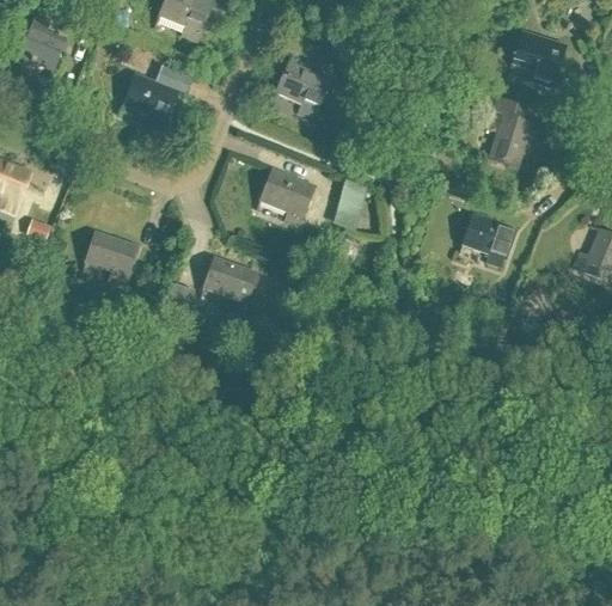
[(197,40),(213,0),(164,0),(155,23),(157,23),(160,14),(185,24),(182,34),(197,40)]
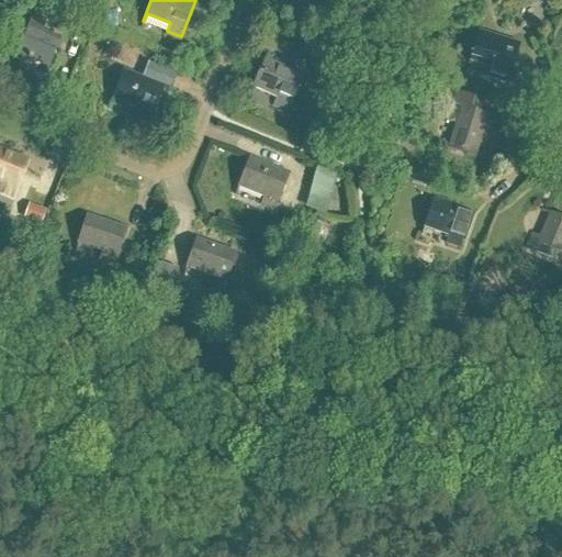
[(33,13),(14,59),(15,59),(19,52),(47,63),(44,70),(46,71),(60,34),(42,28),(46,19),(33,13)]
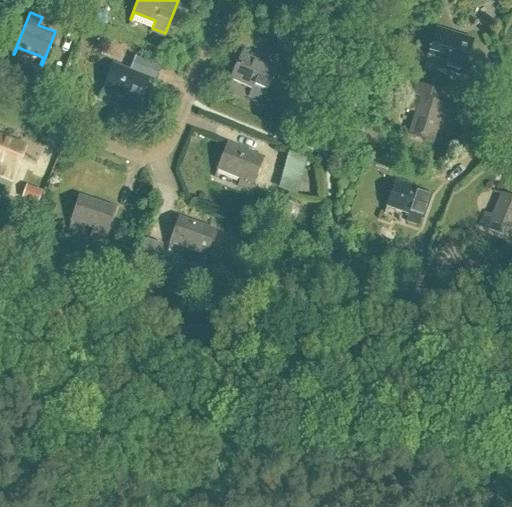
[(427,60),(430,52),(452,59),(450,66),(462,70),(473,37),(437,26),(426,60),(427,60)]
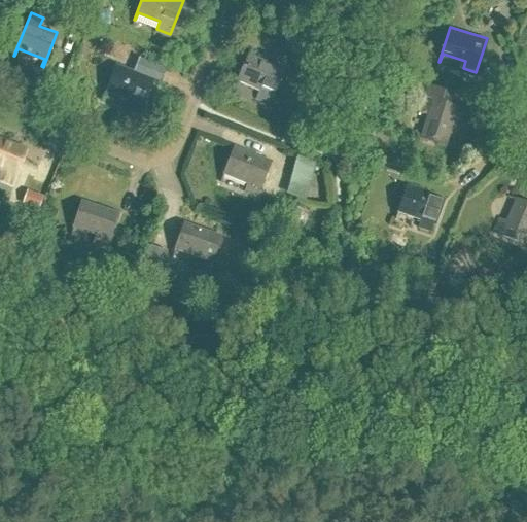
[(249,51),(235,85),(236,85),(239,78),(259,88),(256,96),(270,101),(284,68),(249,51)]
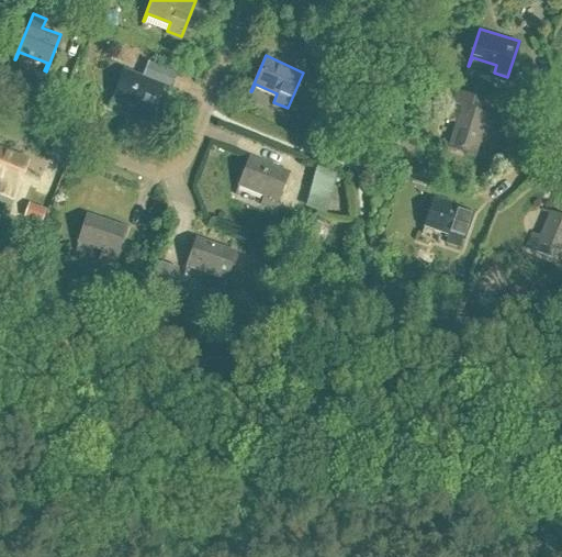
[(147,59),(141,74),(124,67),(110,103),(111,103),(114,96),(137,104),(134,113),(148,119),(163,82),(161,81),(167,68),(147,59)]
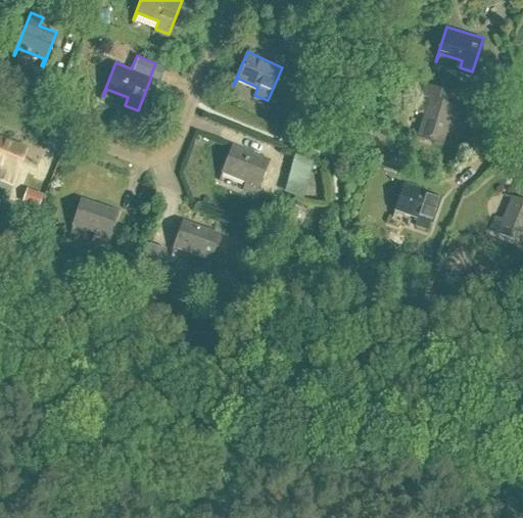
[(424,83),(417,108),(424,110),(418,133),(410,131),(410,132),(442,142),(450,115),(457,118),(460,106),(444,102),(448,90),(424,83)]
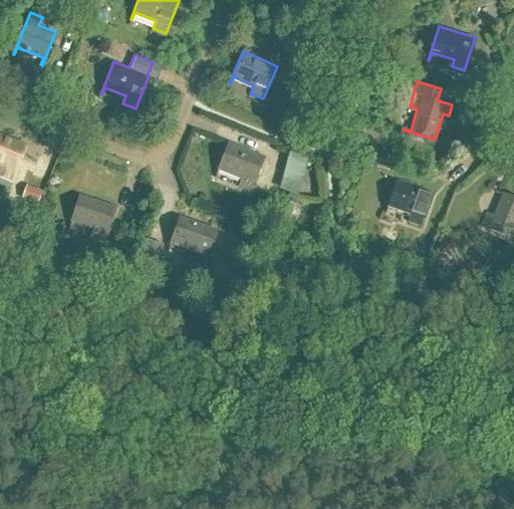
[(24,145),(0,134),(0,163),(2,164),(0,167),(0,171),(12,176),(24,145)]
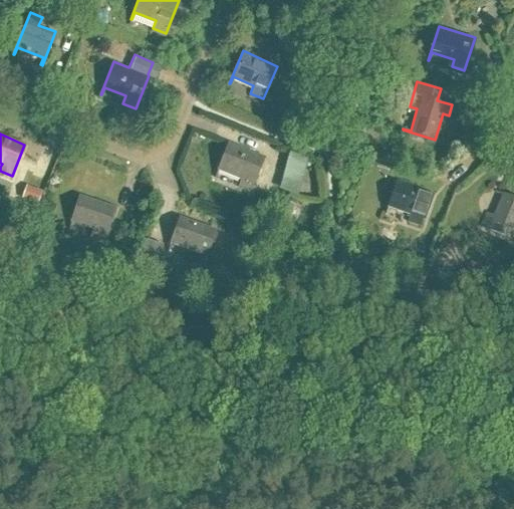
[(229,141),(215,175),(216,175),(219,167),(241,176),(238,184),(251,189),(264,156),(229,141)]
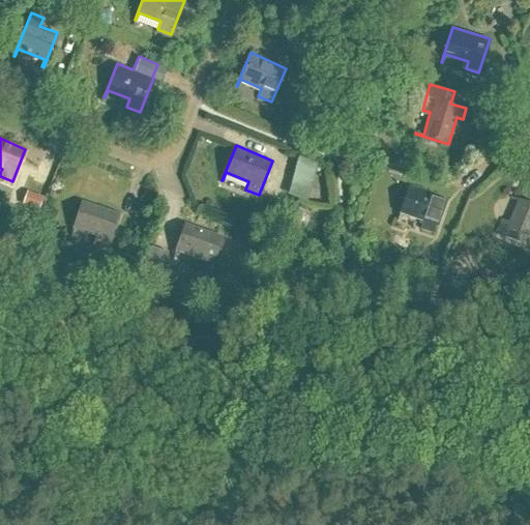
[(409,185),(398,217),(399,219),(401,211),(422,219),(420,226),(434,231),(445,198),(409,185)]
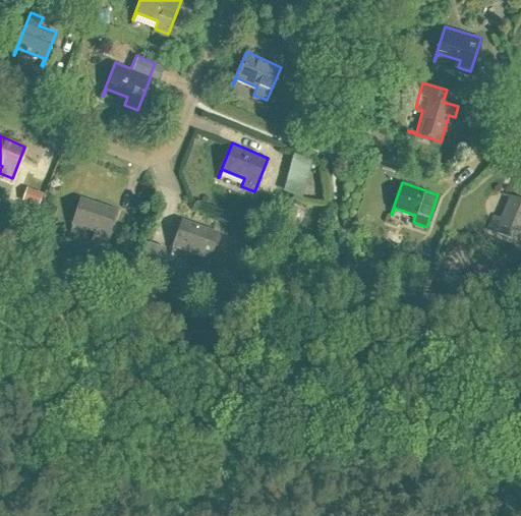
[(20,199),(37,205),(42,191),(25,185),(20,199)]
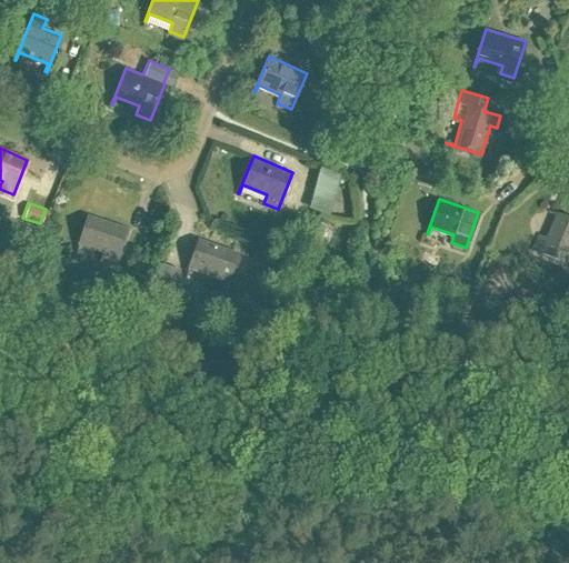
[(568,261),(568,215),(551,209),(550,210),(559,213),(549,235),(541,232),(535,248),(568,261)]
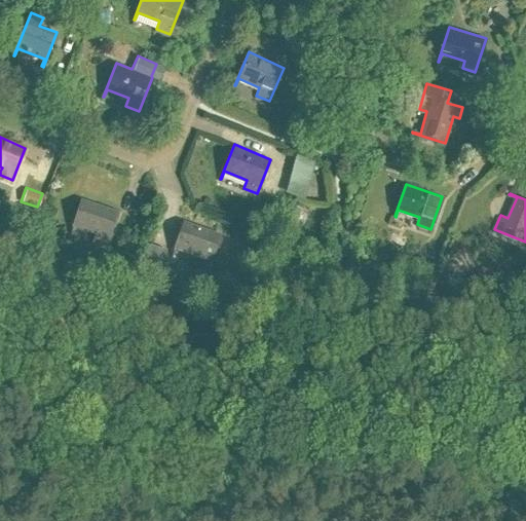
[(118,211),(81,198),(71,231),(72,231),(74,224),(96,231),(94,238),(107,244),(118,211)]
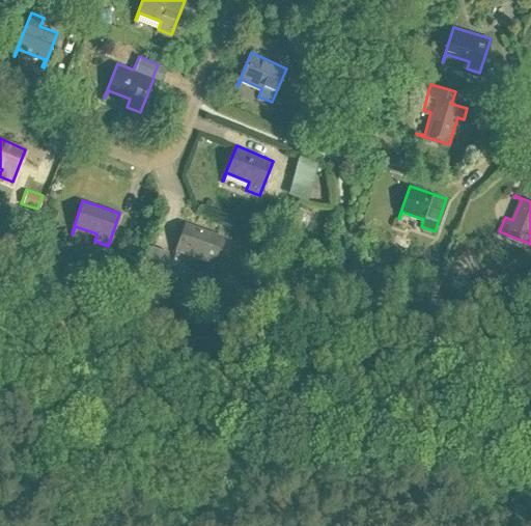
[(296,225),(304,210),(291,203),(283,219),(296,225)]
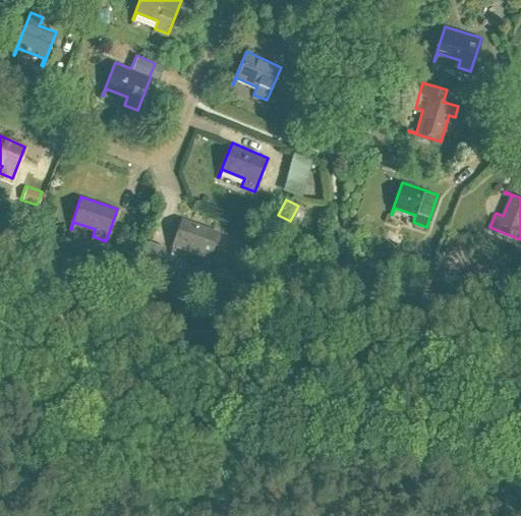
[(219,231),(182,218),(169,253),(170,254),(174,244),(210,256),(219,231)]
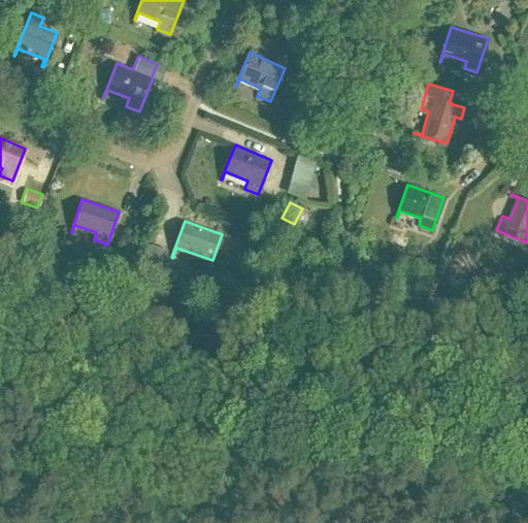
[(404,297),(419,295),(417,280),(402,282),(404,297)]
